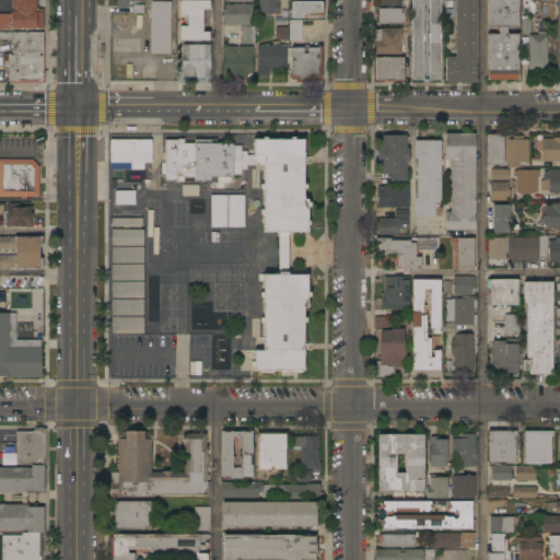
[(0,28),(0,13),(11,13),(11,12),(13,12),(12,0),(37,0),(37,9),(44,9),(44,28),(0,28)]
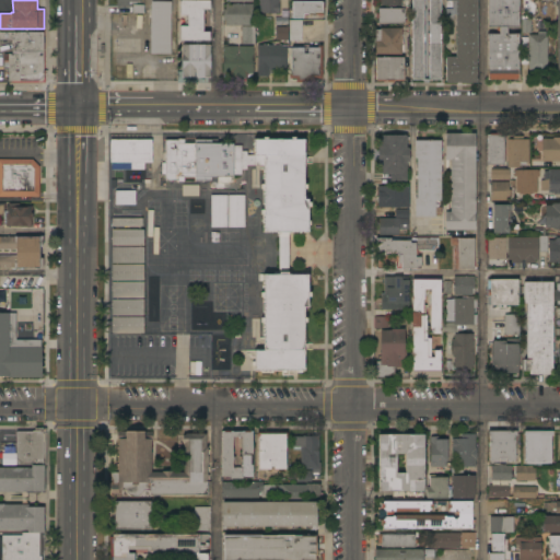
[(141,0),(141,2),(137,2),(137,3),(131,3),(131,7),(132,7),(132,6),(144,6),(144,14),(132,14),(132,13),(120,13),(120,8),(117,8),(117,2),(116,2),(116,0),(141,0)]
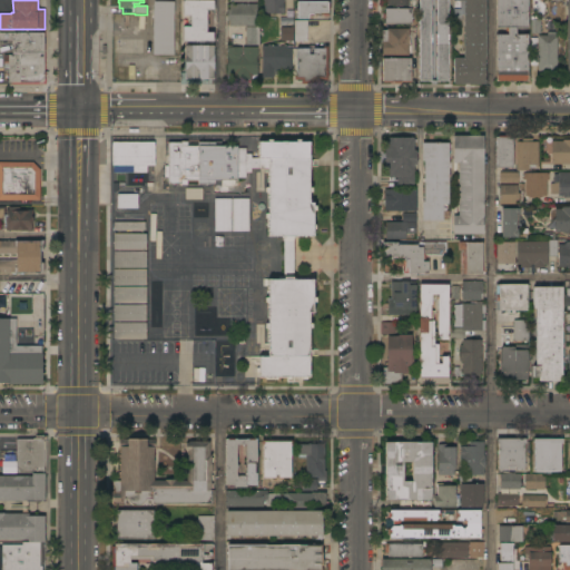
[(284,0),(284,13),(264,13),(264,0),(284,0)]
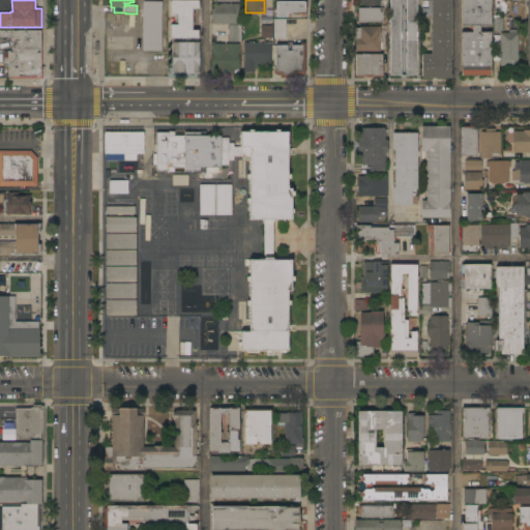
[(417,0),(417,76),(416,76),(416,77),(409,77),(409,76),(399,76),(399,77),(391,77),(391,76),(390,76),(390,0),(417,0)]
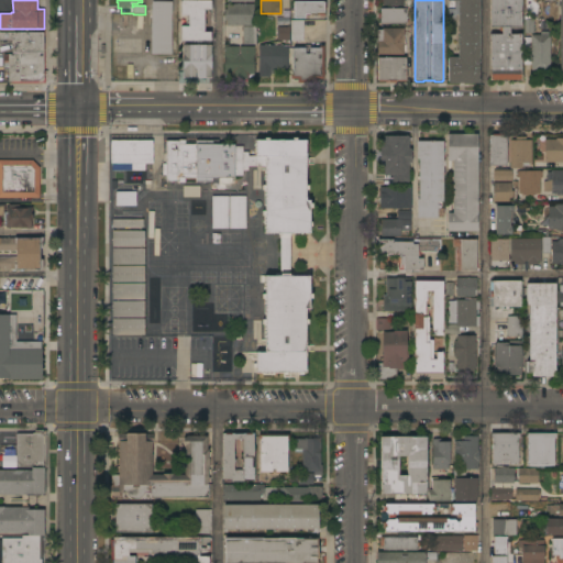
[(479,0),(479,84),(449,84),(449,57),(459,57),(459,14),(451,14),(451,12),(449,12),(449,0),(479,0)]
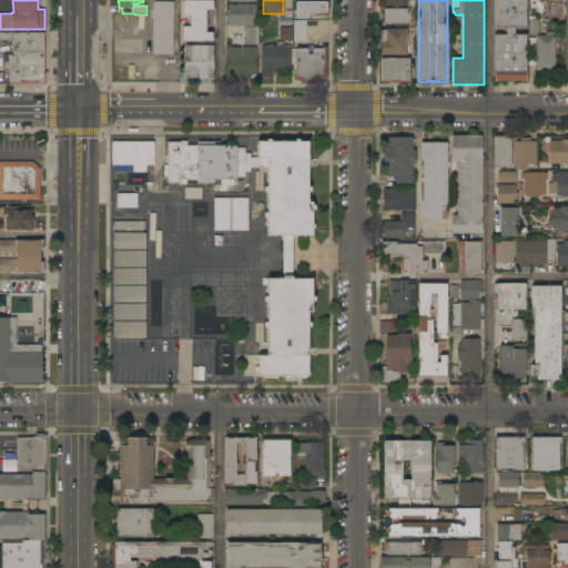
[(526,0),(526,28),(515,28),(515,34),(526,34),(526,81),(495,81),(495,34),(506,34),(506,28),(495,28),(495,0),(526,0)]
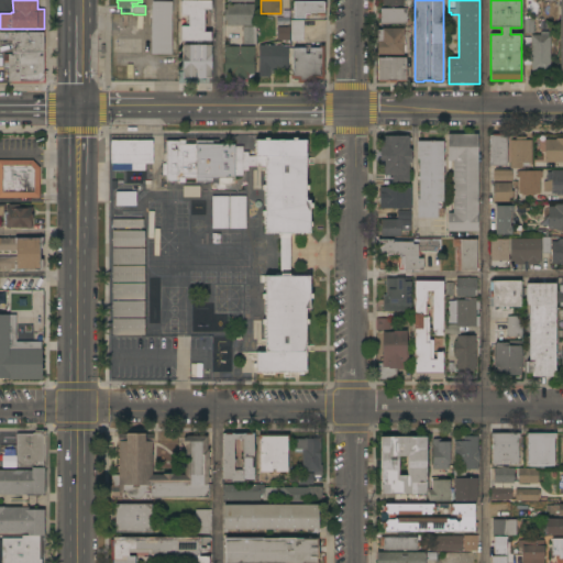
[(211,1),(211,10),(203,10),(203,14),(206,14),(206,19),(203,19),(203,23),(206,23),(206,28),(205,28),(205,32),(211,32),(211,42),(181,42),(181,26),(189,26),(189,15),(181,15),(181,1),(211,1)]
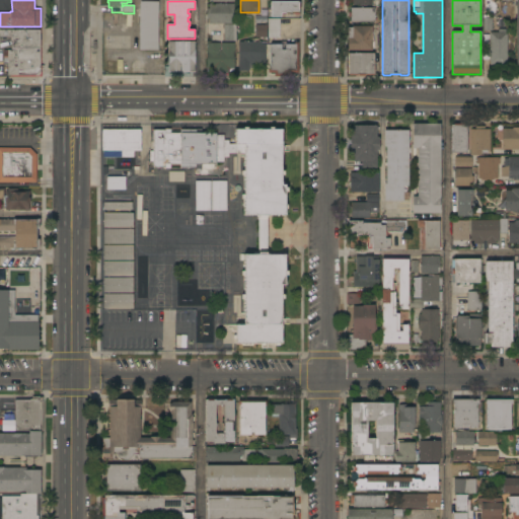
[(140,2),(159,2),(158,51),(140,51),(140,2)]
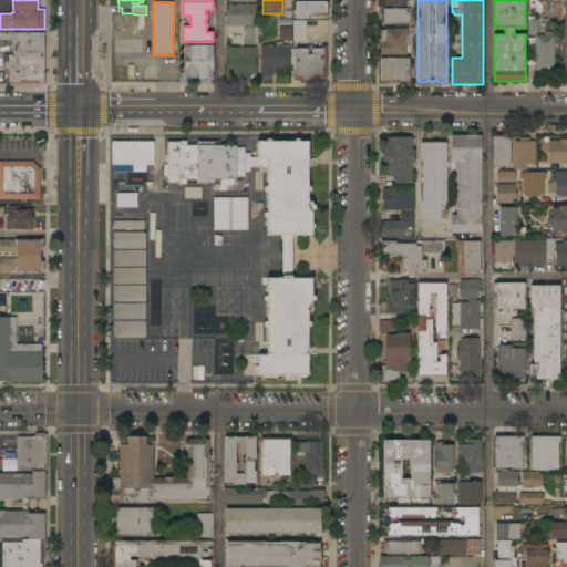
[(326,2),(326,3),(328,3),(328,12),(326,12),(326,14),(312,14),(312,18),(296,18),(296,2),(326,2)]
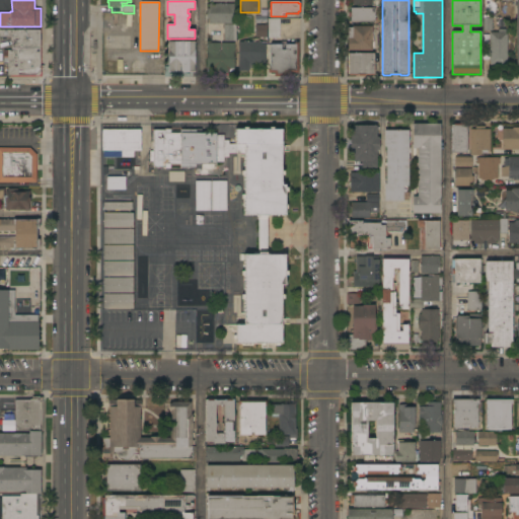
[(234,4),(234,24),(210,24),(210,19),(206,19),(207,8),(209,8),(209,4),(234,4)]
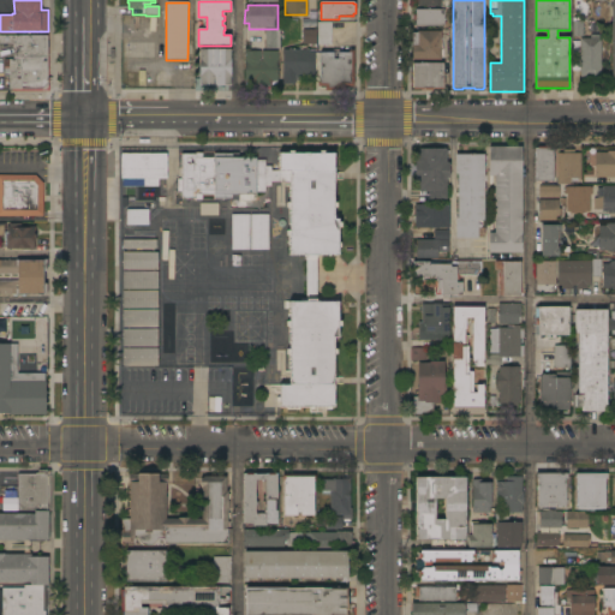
[(445,10),(445,22),(446,22),(446,24),(445,24),(445,27),(416,27),(416,21),(413,21),(413,16),(416,16),(416,10),(445,10)]
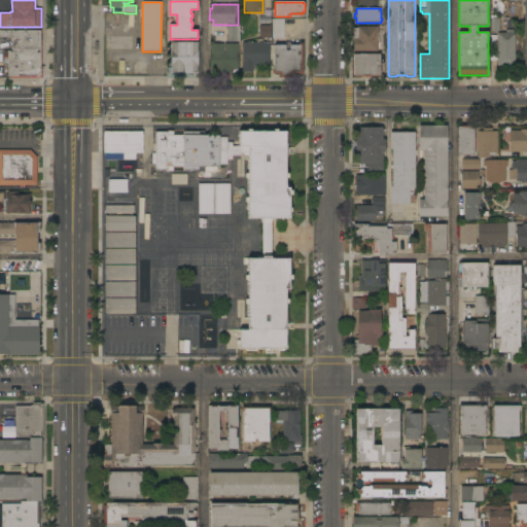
[(284,39),(273,39),(272,19),(284,19),(284,39)]
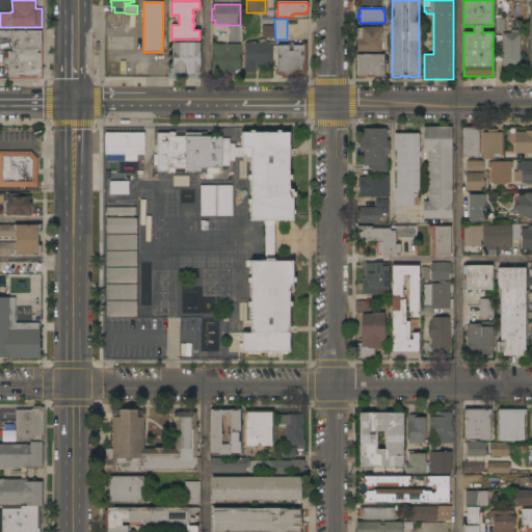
[(242,43),(230,43),(230,25),(242,25),(242,43)]
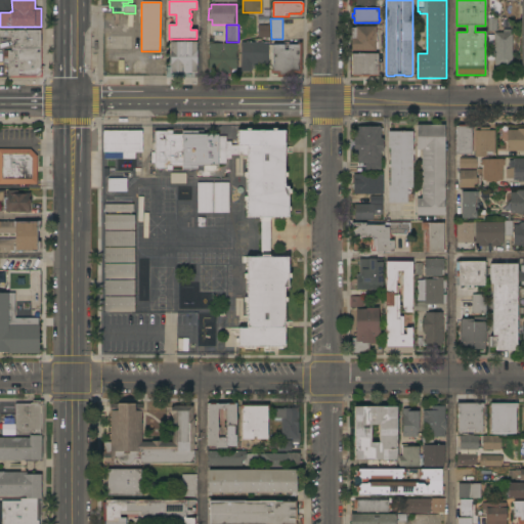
[(269,26),(270,38),(261,38),(261,39),(258,39),(258,26),(269,26)]
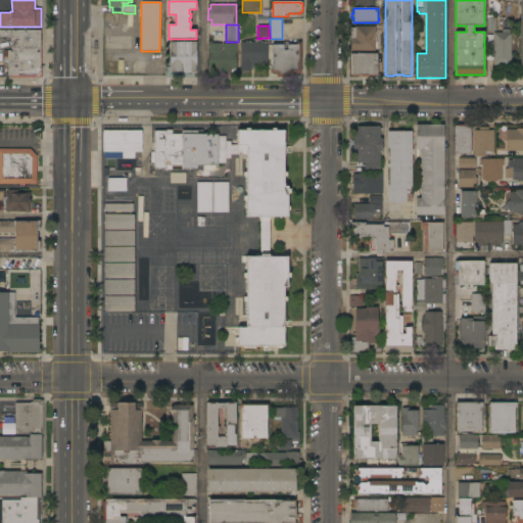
[(375,51),(350,51),(350,28),(354,28),(354,27),(375,27),(375,51)]
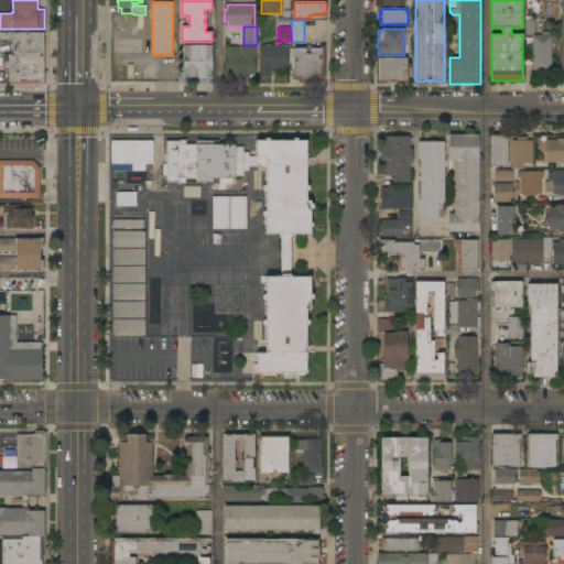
[(44,53),(13,53),(13,40),(0,40),(0,32),(44,32),(44,53)]
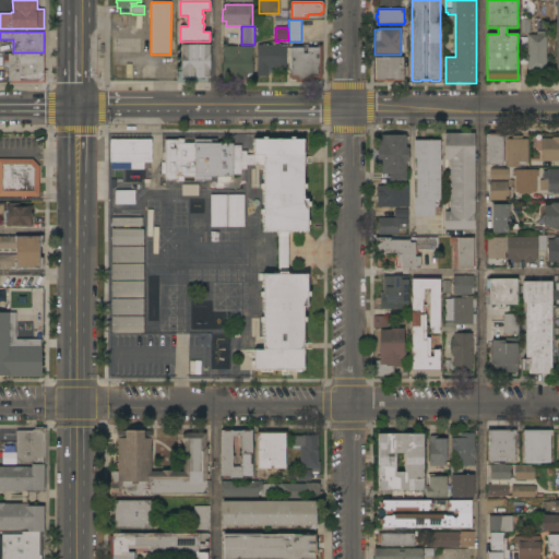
[(547,69),(527,69),(527,35),(537,35),(537,32),(545,32),(545,35),(546,35),(547,69)]
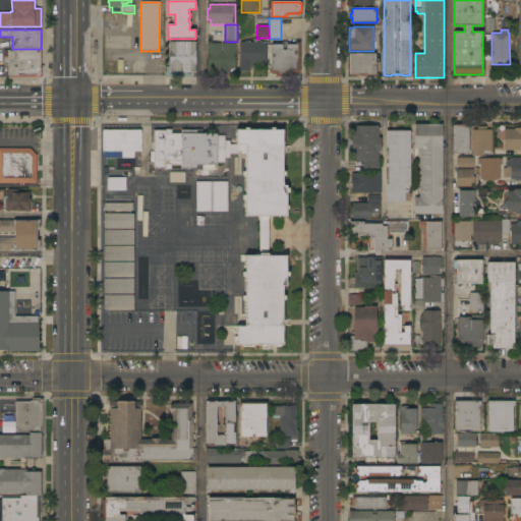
[(195,42),(195,72),(169,72),(170,42),(195,42)]
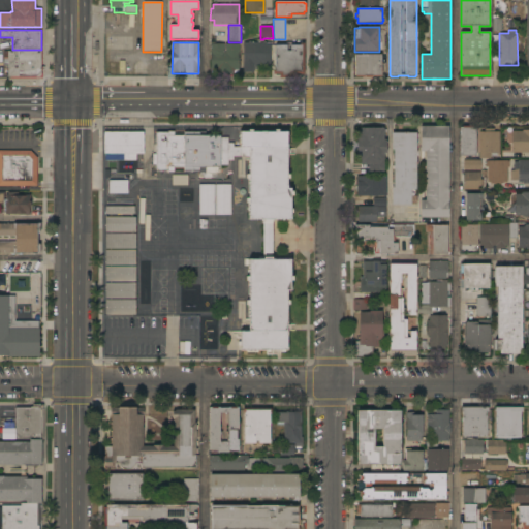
[(267,42),(267,44),(271,44),(271,67),(265,67),(254,67),(254,73),(244,73),(244,42),(267,42)]
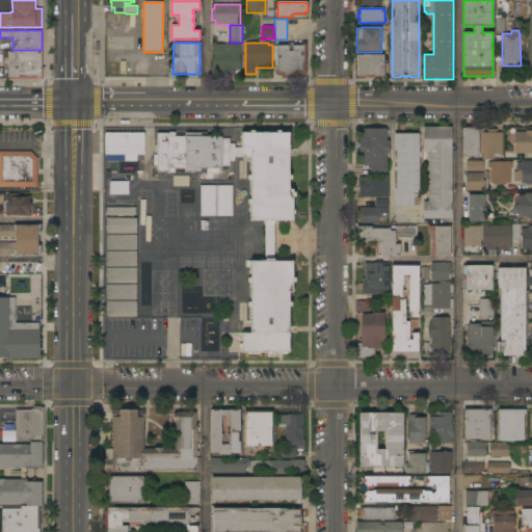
[(240,71),(235,71),(235,75),(211,75),(212,44),(225,45),(225,52),(227,52),(227,44),(241,45),(240,71)]
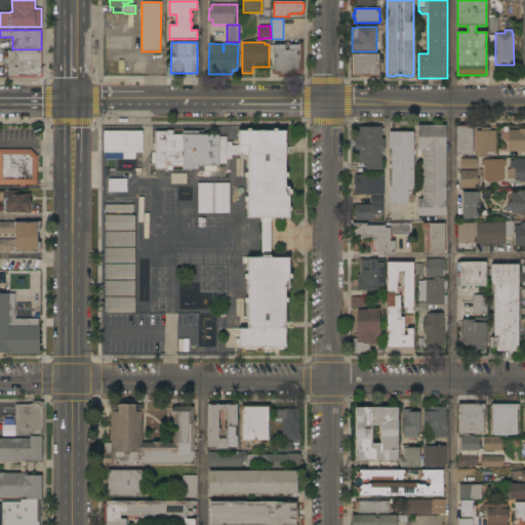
[(284,45),(284,50),(289,50),(288,45),(297,45),(297,43),(301,43),(301,74),(295,74),(295,77),(278,78),(277,74),(271,74),(271,70),(274,70),(274,45),(284,45)]
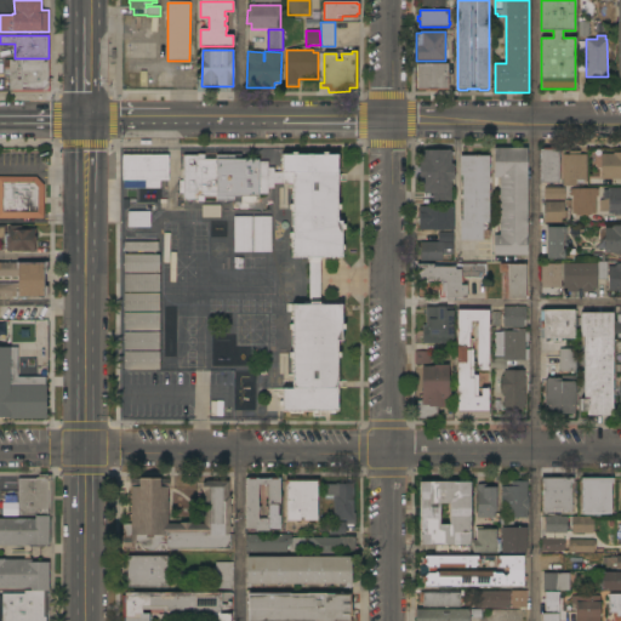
[(49,58),(49,89),(46,91),(44,90),(10,90),(10,69),(5,69),(4,58),(15,58),(49,58)]
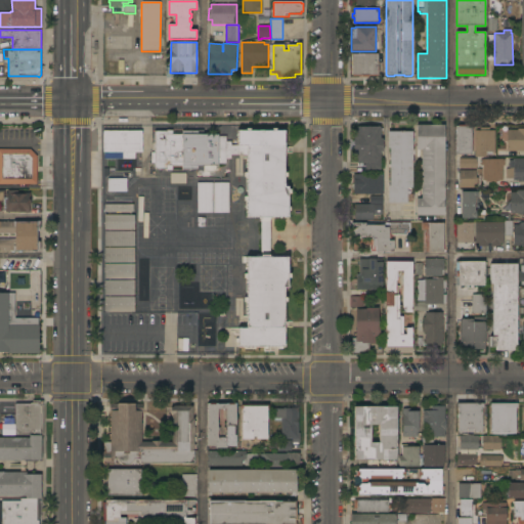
[(378,54),(378,75),(377,75),(377,76),(369,76),(369,75),(368,75),(368,77),(362,77),(362,75),(360,75),(360,76),(352,76),(352,54),(378,54)]
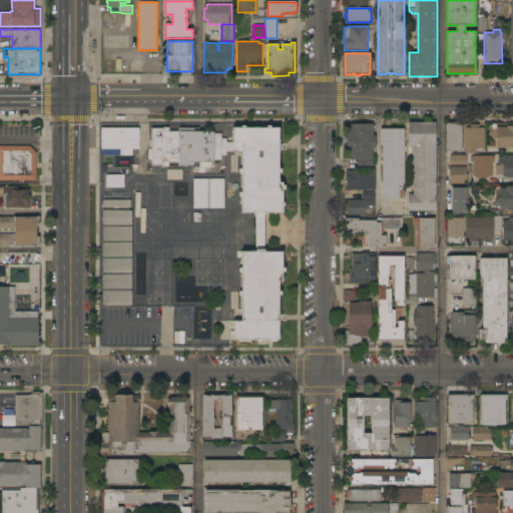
[(436,210),(408,210),(408,194),(413,194),(413,147),(408,147),(408,122),(435,122),(436,210)]
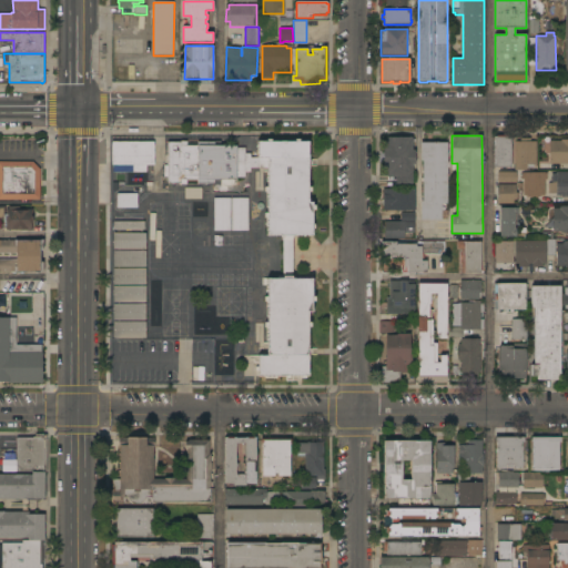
[(494,137),(497,137),(497,138),(509,138),(509,137),(511,137),(511,146),(513,158),(511,158),(511,168),(495,169),(494,137)]
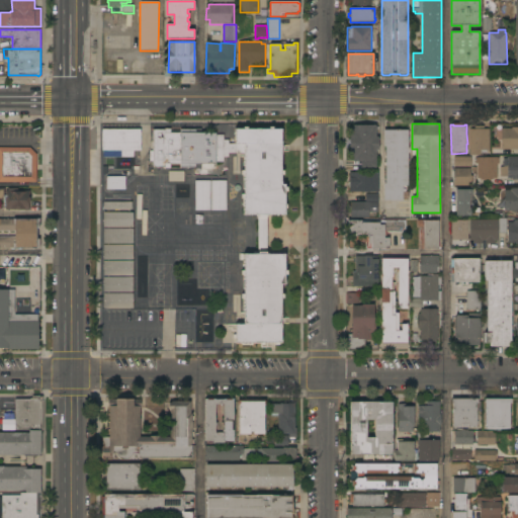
[(376,125),(376,137),(378,137),(379,150),(376,150),(376,168),(360,168),(360,162),(353,162),(353,157),(349,157),(349,131),(353,131),(353,125),(376,125)]
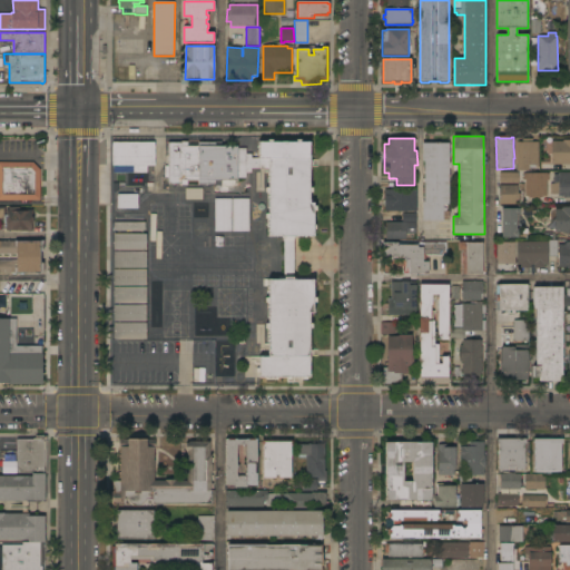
[(539,165),(536,165),(536,168),(529,168),(529,170),(517,170),(517,143),(522,143),(522,139),(532,139),(533,143),(539,143),(539,165)]
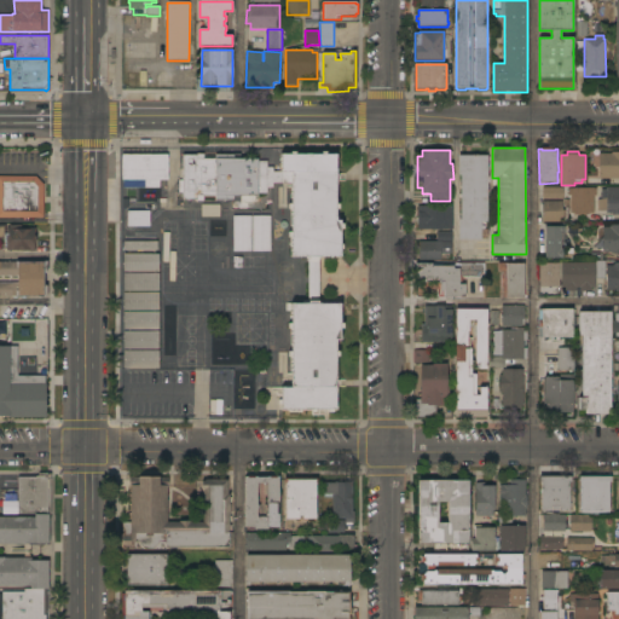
[(197,155),(197,154),(203,154),(203,158),(215,158),(215,155),(217,155),(217,154),(241,154),(241,160),(259,160),(259,161),(267,161),(267,167),(273,167),(273,173),(281,173),(281,154),(291,155),(291,152),(295,152),(295,155),(322,155),(322,152),(327,152),(327,154),(336,154),(336,203),(339,203),(339,209),(336,209),(336,220),(341,220),(341,224),(343,224),(343,229),(340,229),(340,244),(343,244),(343,249),(341,249),(341,258),(319,258),(319,304),(341,304),(340,323),(343,324),(343,329),(341,329),(341,341),(336,341),(336,352),(339,352),(339,357),(337,357),(337,410),(333,410),(333,412),(328,412),(328,410),(281,410),(282,388),(291,388),(291,386),(289,386),(289,380),(291,380),(291,379),(289,379),(289,374),(289,351),(290,351),(291,329),(289,329),(289,323),(291,323),(291,304),(307,304),(307,258),(291,258),(291,237),(289,237),(289,232),(291,232),(291,209),(289,209),(289,203),(291,203),(291,186),(289,186),(289,184),(273,184),(273,189),(267,189),(267,195),(259,195),(259,197),(255,197),(255,201),(215,201),(215,197),(203,196),(203,200),(183,200),(183,192),(178,192),(178,180),(183,180),(183,155),(197,155)]
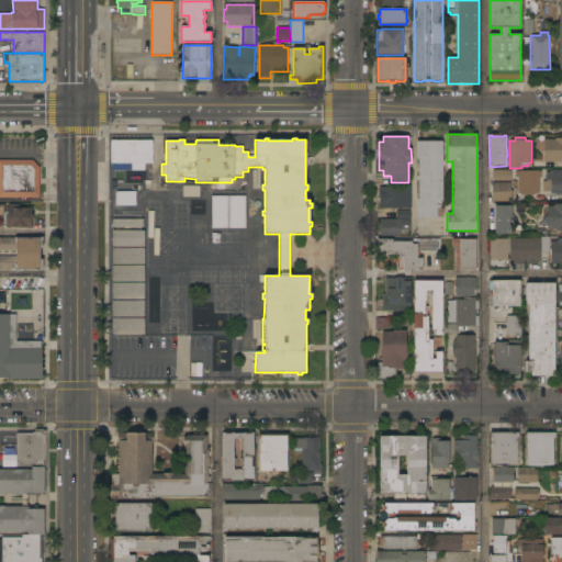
[(561,163),(544,163),(544,139),(555,139),(555,138),(561,138),(561,163)]
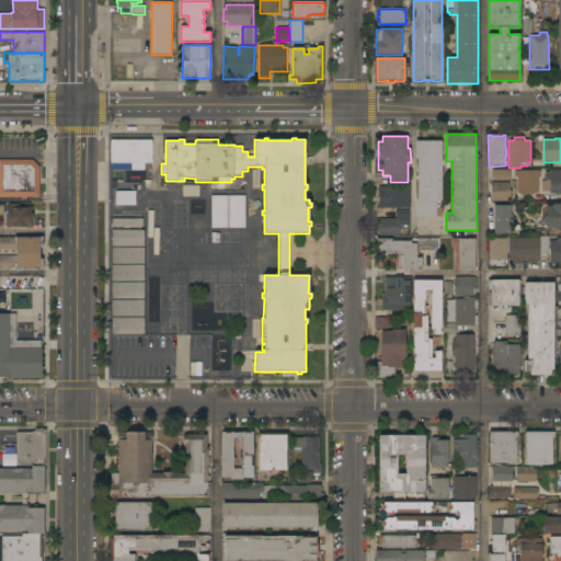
[(152,140),(152,163),(145,163),(145,170),(132,170),(132,171),(113,171),(113,163),(111,163),(111,140),(152,140)]
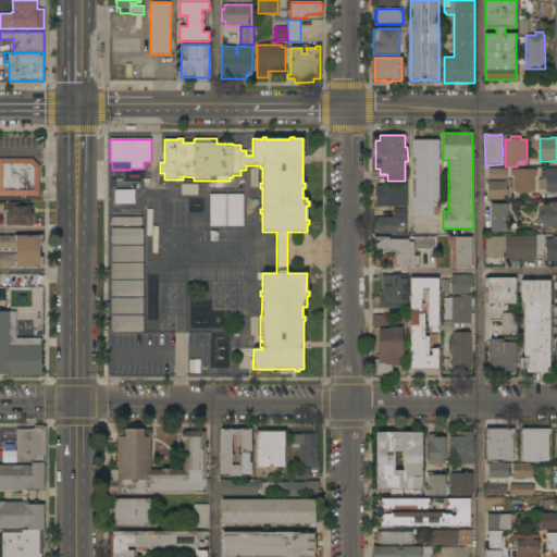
[(438,214),(433,214),(433,217),(412,215),(412,198),(415,198),(415,158),(412,158),(412,140),(438,140),(438,214)]
